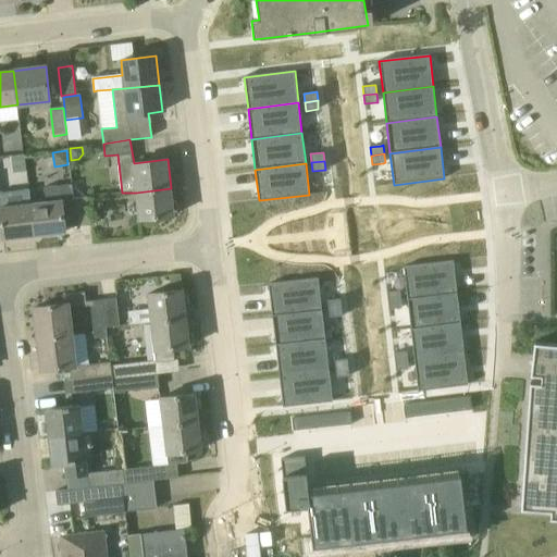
[(32,205),(35,235),(65,232),(64,227),(77,226),(74,200),(72,184),(45,187),(47,202),(32,205)]
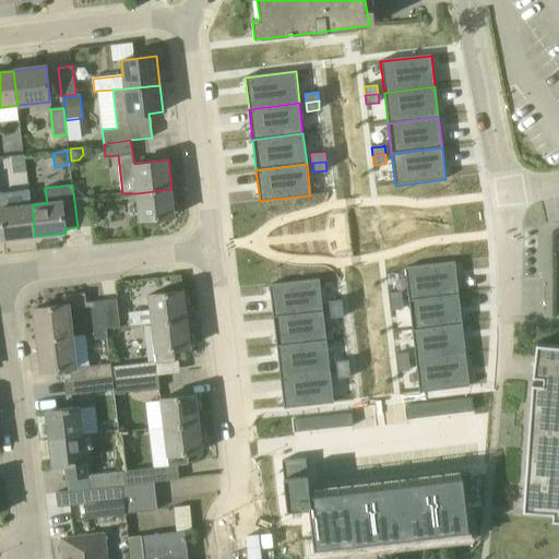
[(137,193),(140,221),(175,216),(171,189),(137,193)]
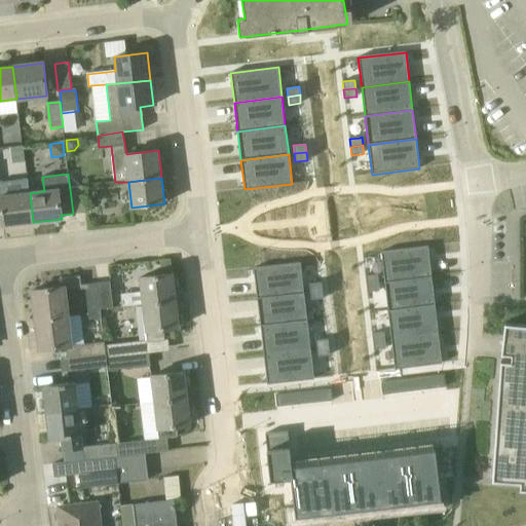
[(0,200),(3,226),(33,222),(30,193),(29,193),(27,180),(0,182),(0,200)]
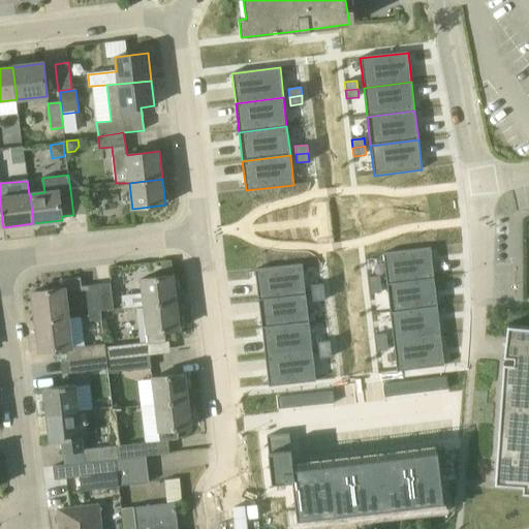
[(73,215),(86,214),(84,188),(70,190),(73,215)]
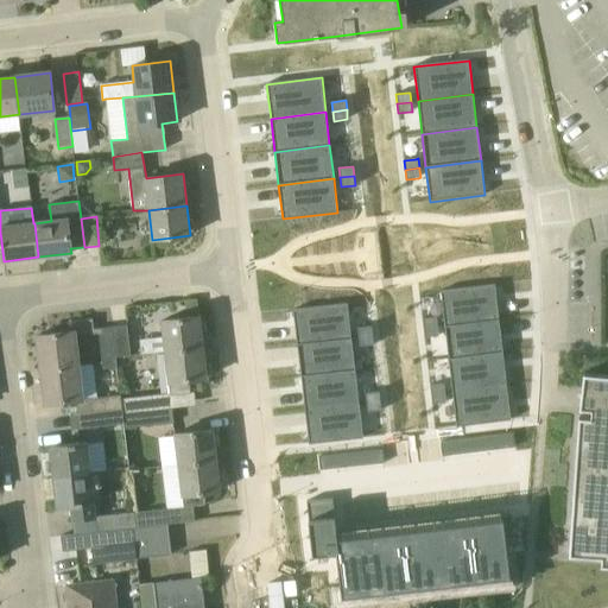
[(499,320),(495,290),(495,285),(466,289),(441,292),(444,325),(499,320)]
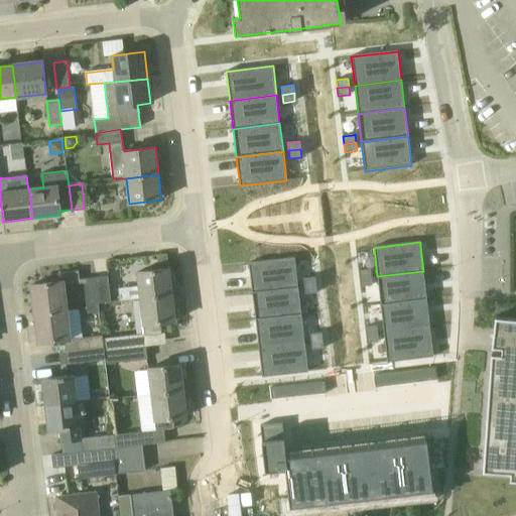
[(165,256),(156,257),(157,269),(166,268),(165,256)]
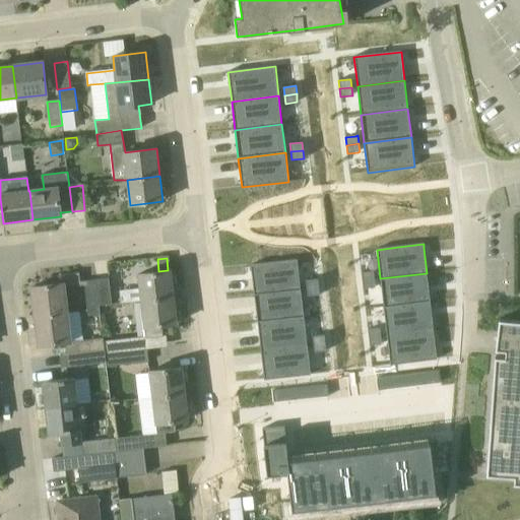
[(301,287),(298,259),(251,264),(254,294),(301,287)]
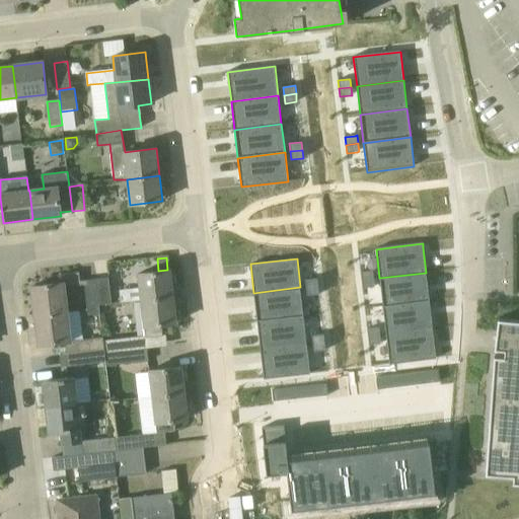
[(170,271),(137,275),(140,300),(173,296),(170,271)]
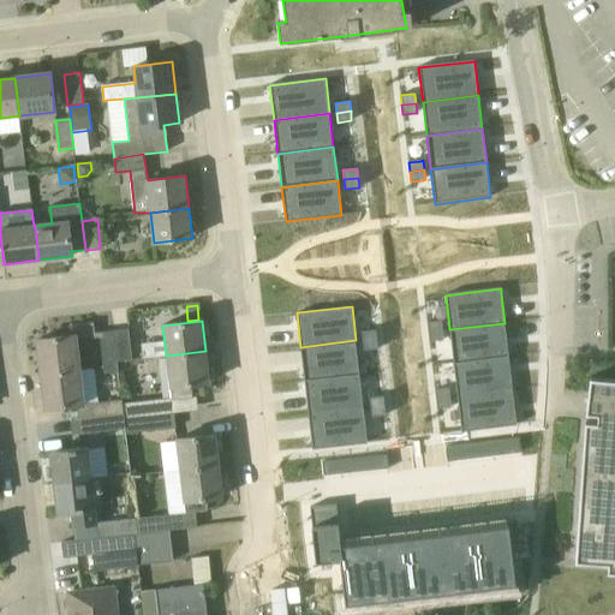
[(442,330),(441,321),(428,323),(428,333),(442,330)]
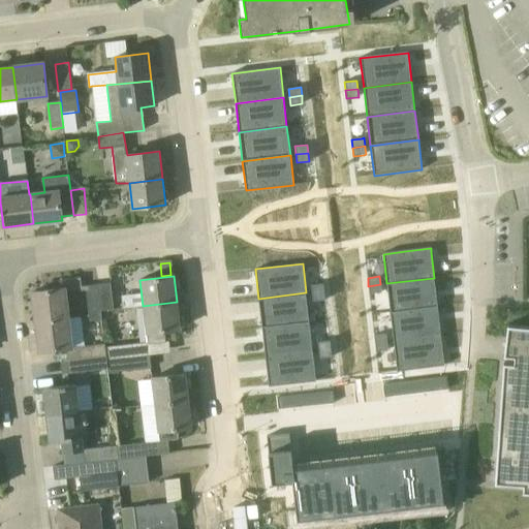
[(65,292),(82,290),(81,278),(64,280),(65,288),(32,292),(35,322),(69,318),(65,292)]
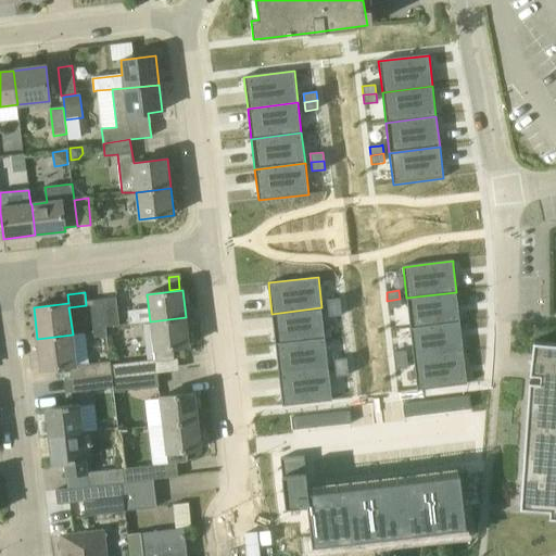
[(460,323),(456,292),(406,298),(407,311),(409,328),(460,323)]
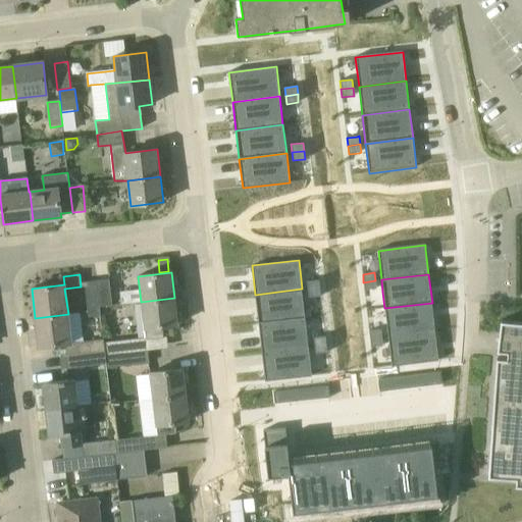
[(97,280),(100,307),(111,306),(111,300),(109,279),(97,280)]
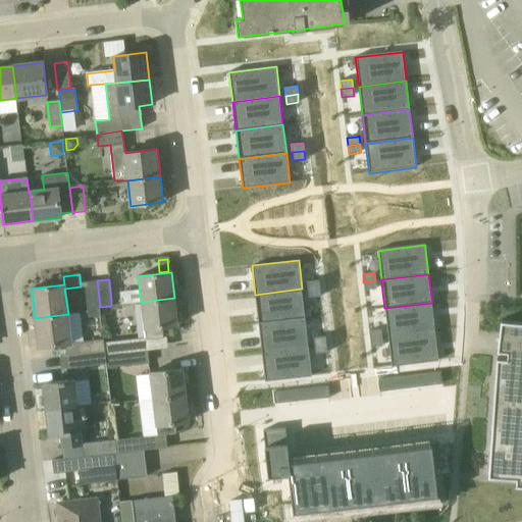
[(320,288),(319,279),(307,280),(308,289),(320,288)]
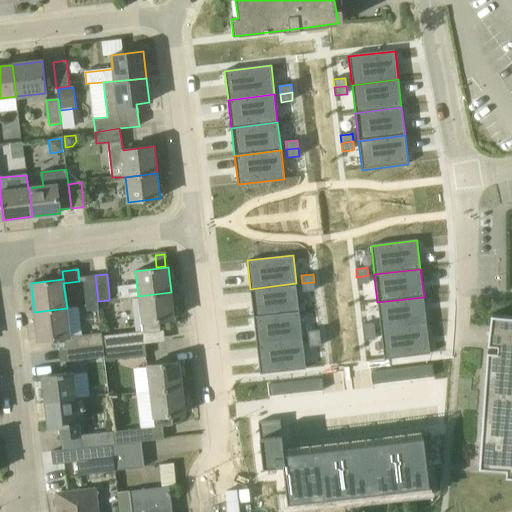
[(95,275),(83,277),(85,302),(98,301),(95,275)]
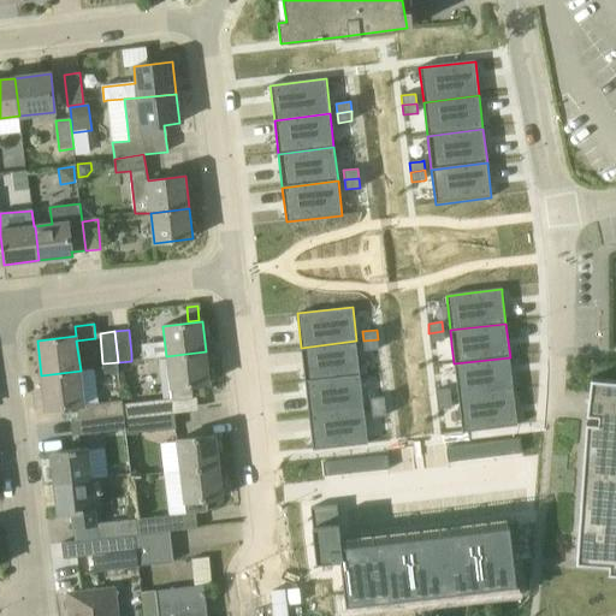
[(444,341),(443,331),(428,333),(430,343),(444,341)]
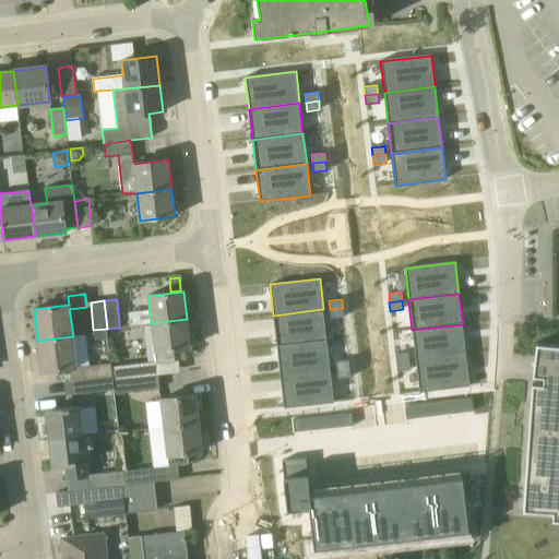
[(344,317),(343,308),(330,309),(331,318),(344,317)]
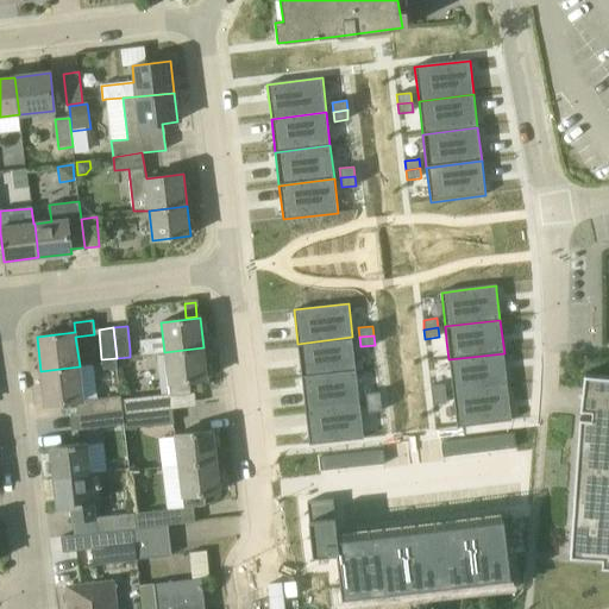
[(356,371),(352,337),(297,344),(301,377),(356,371)]
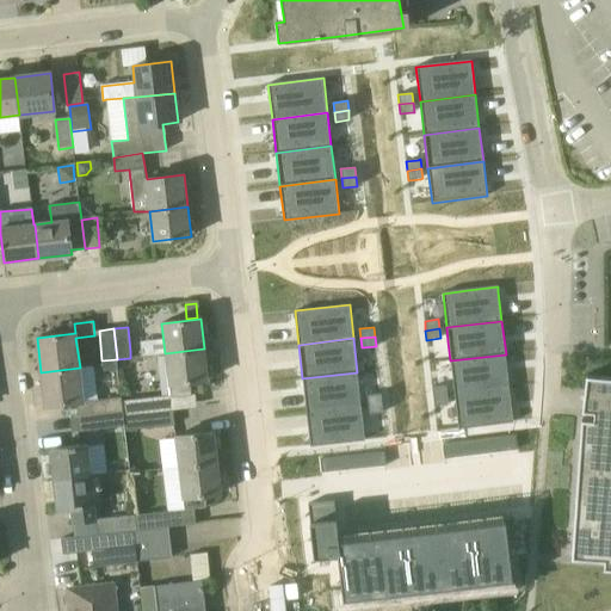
[(165,353),(170,396),(171,399),(172,399),(192,396),(190,382),(208,380),(204,349),(165,353)]
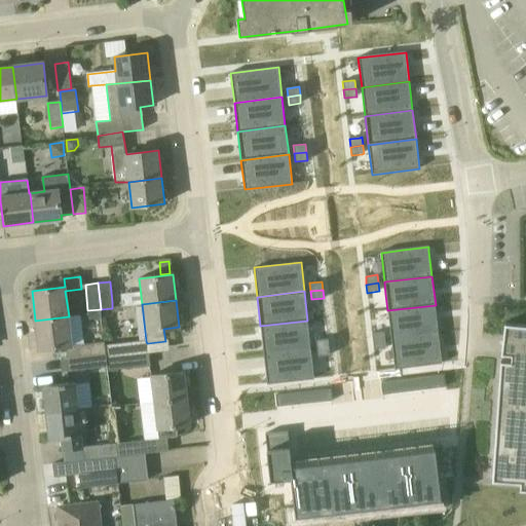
[(439,334),(436,305),(387,310),(391,340),(439,334)]
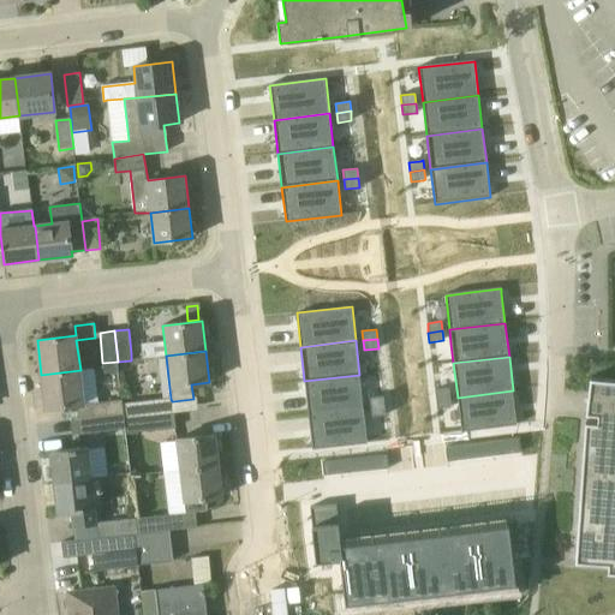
[(123,405),(121,400),(84,404),(81,370),(41,375),(46,408),(77,405),(79,419),(94,418),(124,415),(123,405)]
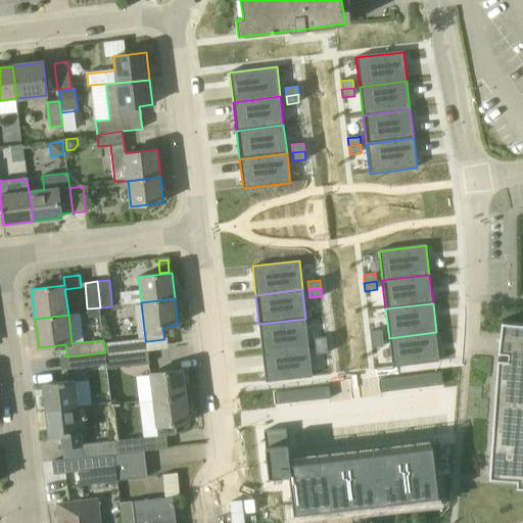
[(310,347),(305,319),(258,324),(263,352),(310,347)]
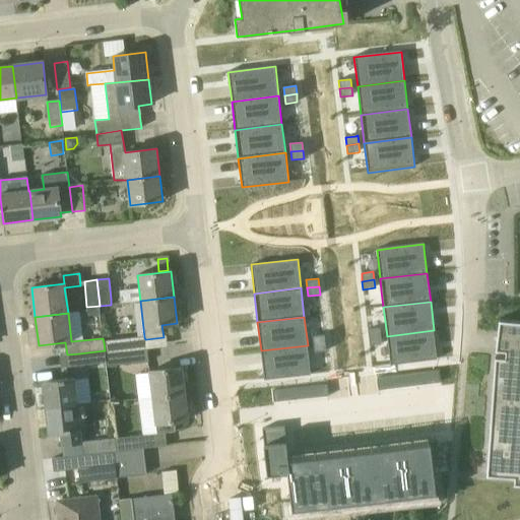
[(519,320),(508,319),(500,319),(496,349),(506,350),(506,356),(496,355),(486,474),(514,476),(514,483),(519,482),(519,320)]
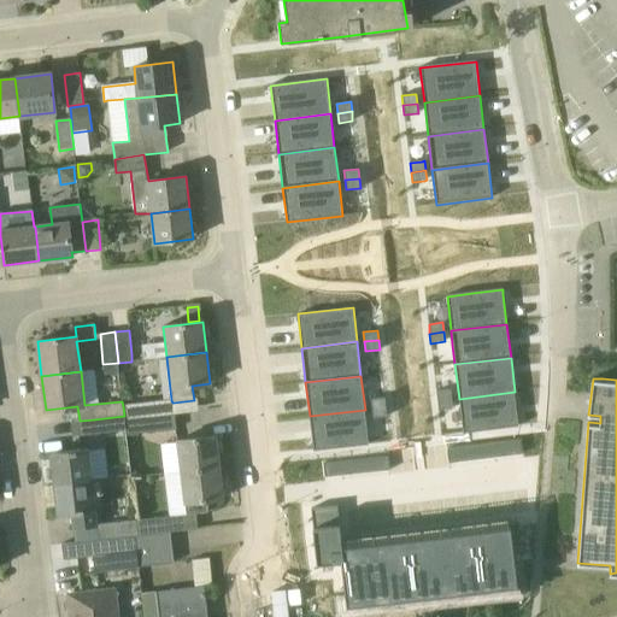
[(452,399),(451,389),(436,391),(438,400),(452,399)]
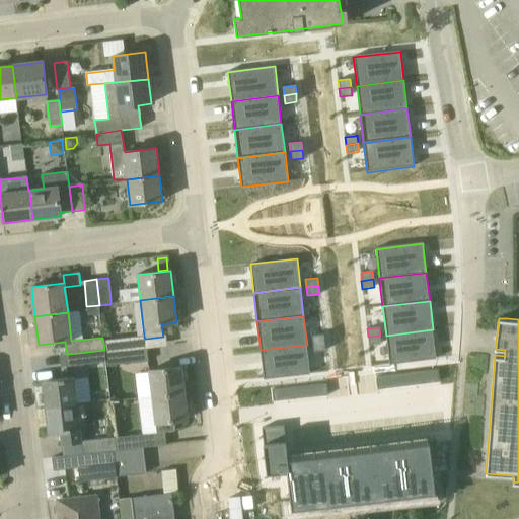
[(436,359),(434,341),(433,329),(386,336),(389,364),(409,362),(436,359)]
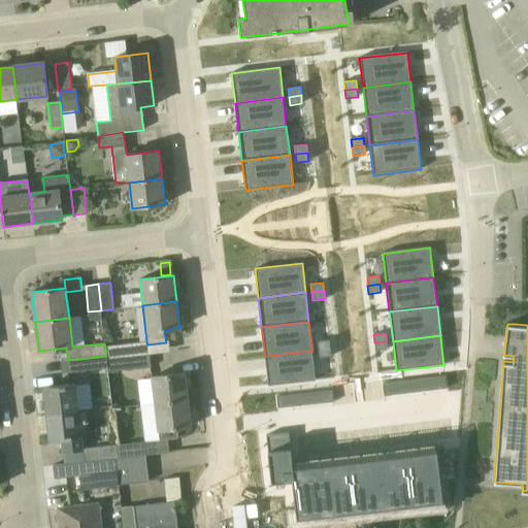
[(330,348),(329,339),(318,341),(318,350),(330,348)]
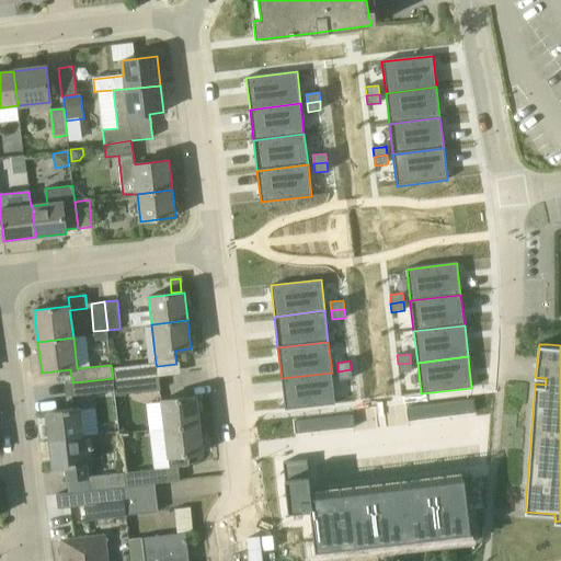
[(412,371),(411,363),(398,364),(399,373),(412,371)]
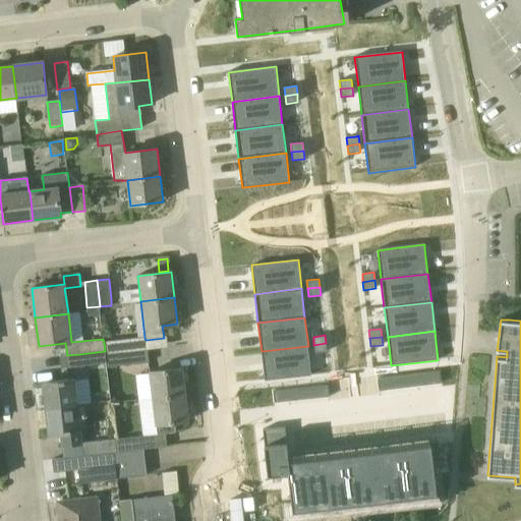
[(106,355),(148,350),(147,340),(146,340),(145,338),(104,343),(105,351),(106,355)]
